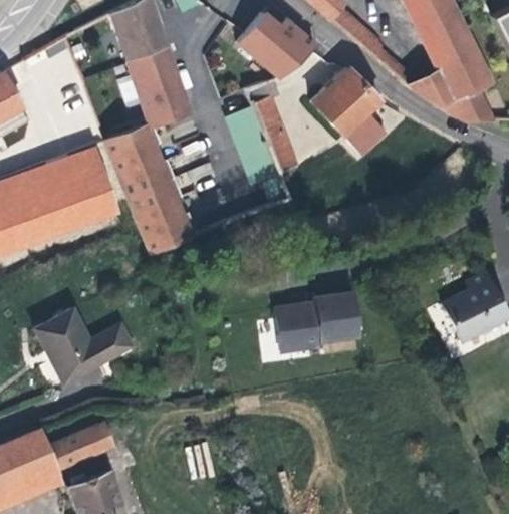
[(137,0),(111,12),(156,125),(193,110),(186,89),(176,62),(167,38),(163,29),(155,7),(166,2),(169,0),(216,0),(220,5),(225,0),(137,0)]
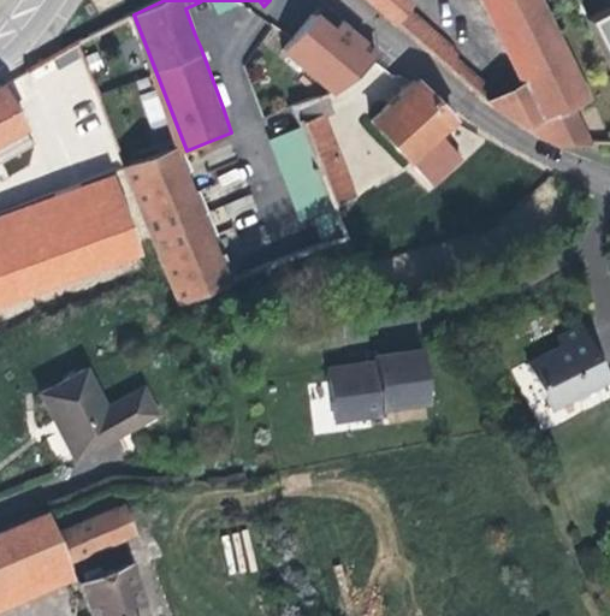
[(372,0),(487,96),(493,90),(456,59),(461,53),(410,7),(414,1),(412,0),(372,0)]
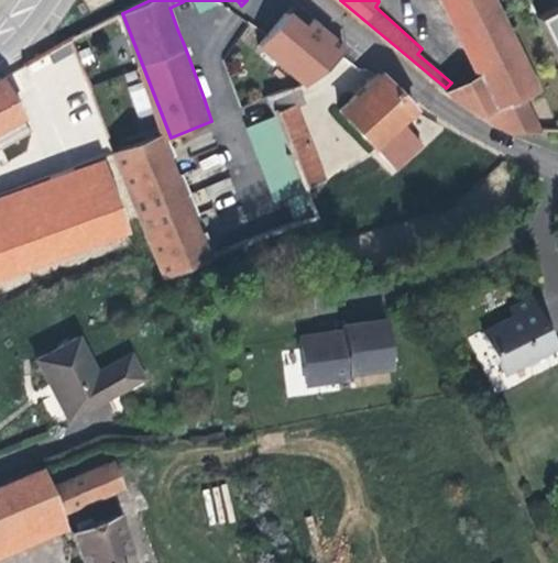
[(483,77),(451,94),(456,98),(507,129),(544,127),(527,95),(542,88),(496,0),(445,0),(481,72),(483,77)]
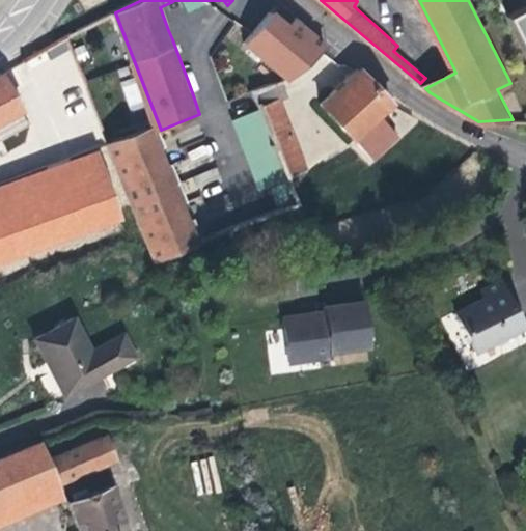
[(171,2),(160,7),(168,30),(181,25),(171,2)]
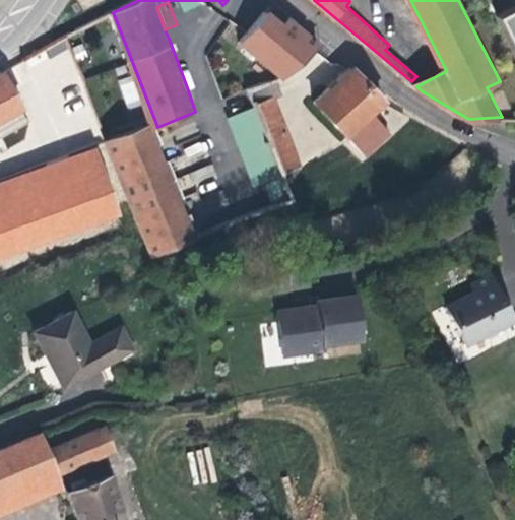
[(284,76),(320,44),(301,28),(291,21),(284,25),(270,12),(246,42),(284,76)]
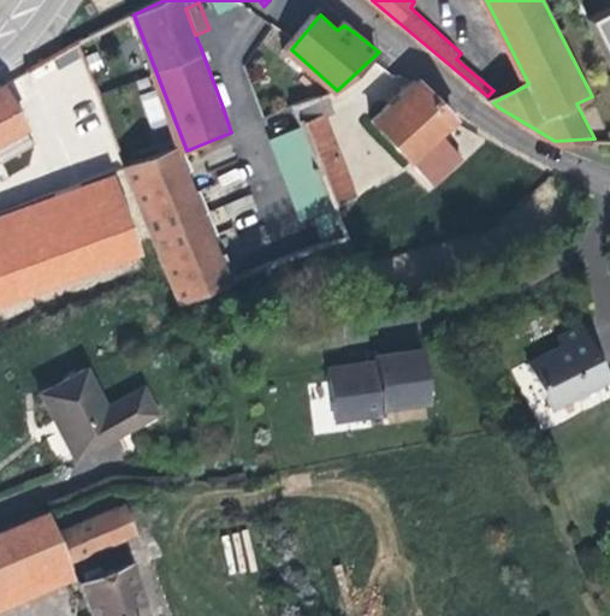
[(80,41),(34,67),(51,99),(94,77),(80,41)]
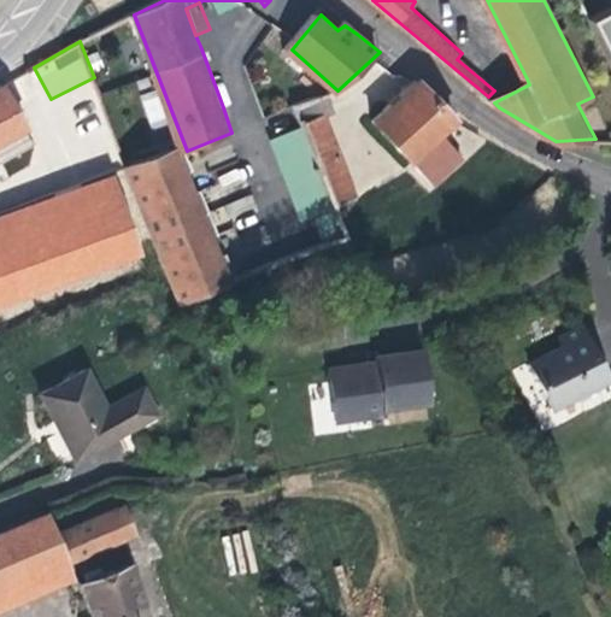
[(489,98),(494,103),(529,84),(527,78),(489,98)]
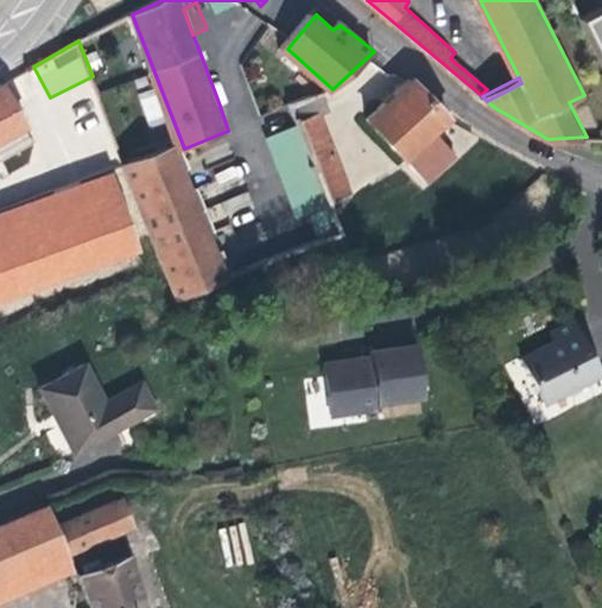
[(431,96),(416,78),(411,82),(372,119),(407,159),(452,120),(431,96)]
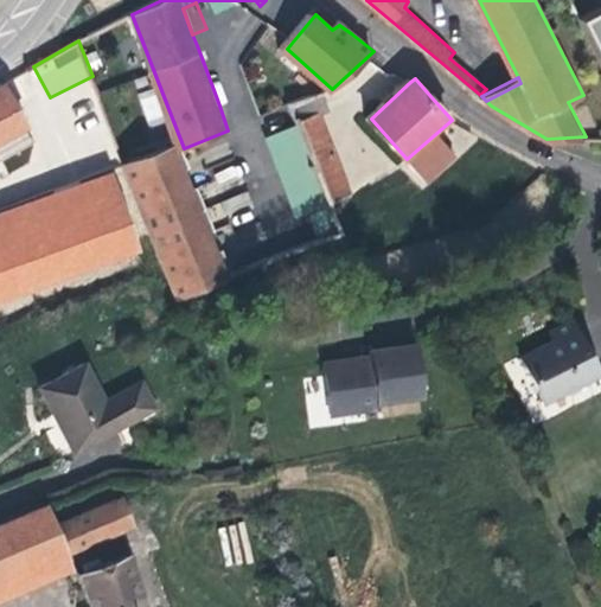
[(5,83),(0,85),(0,140),(27,125),(5,83)]
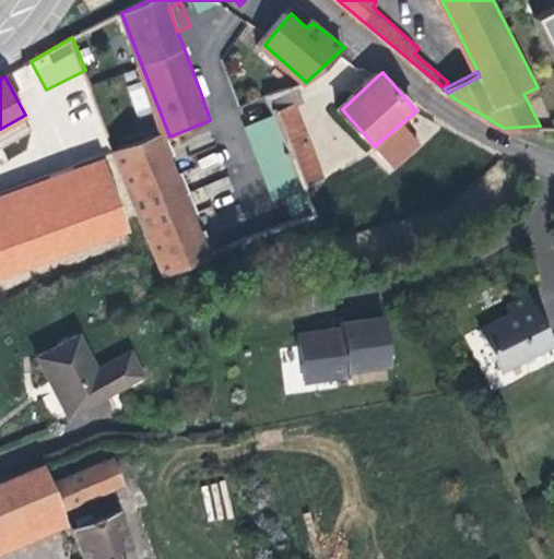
[(302,87),(273,98),(279,110),(280,114),(297,107),(308,103),(302,87)]
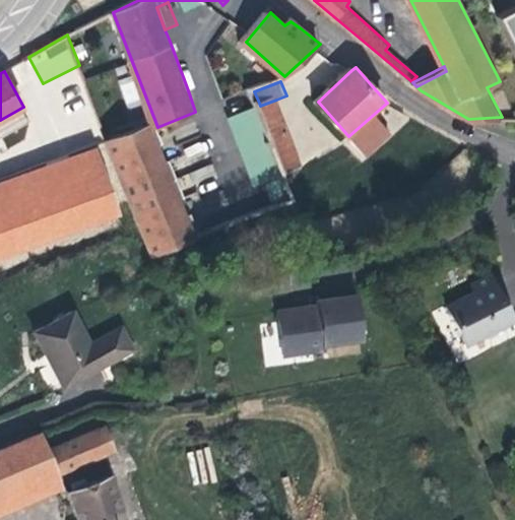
[(502,117),(514,117),(514,109),(500,81),(487,87),(502,117)]
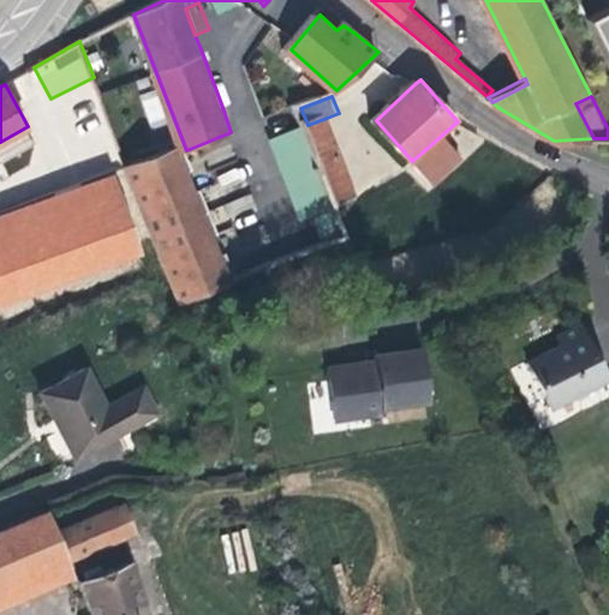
[(327,118),(308,125),(323,165),(339,203),(358,195),(327,118)]
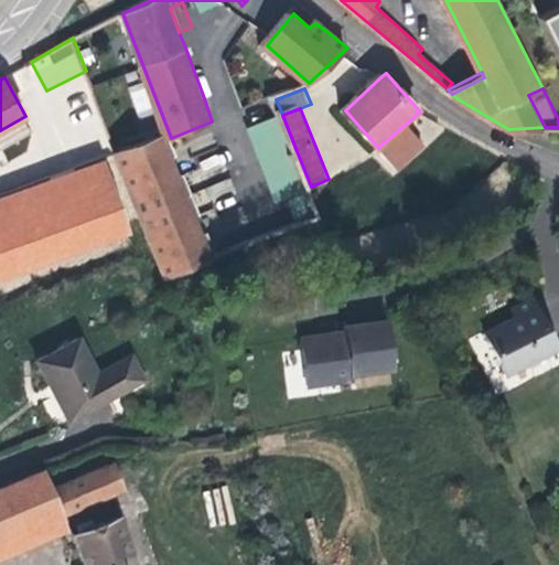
[(0,150),(34,131),(25,116),(0,130),(0,150)]
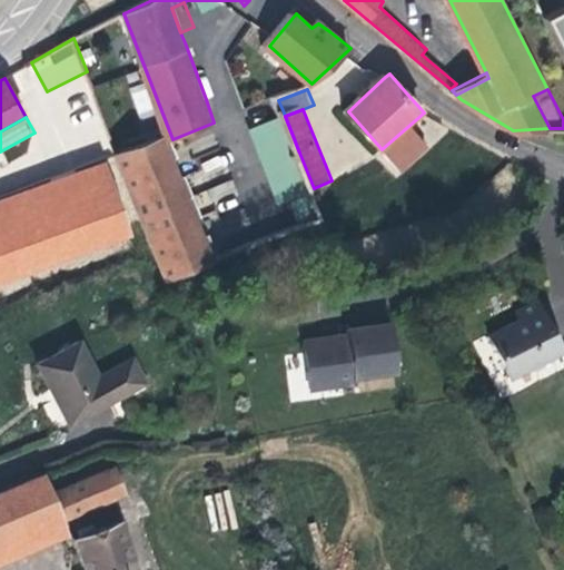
[(160,249),(174,281),(217,263),(210,246),(193,202),(177,163),(166,137),(145,146),(120,156),(155,236),(160,249)]
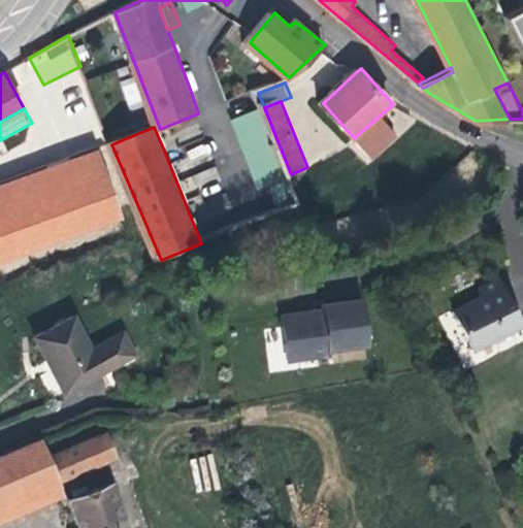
[(0,186),(0,261),(123,217),(100,151),(0,186)]
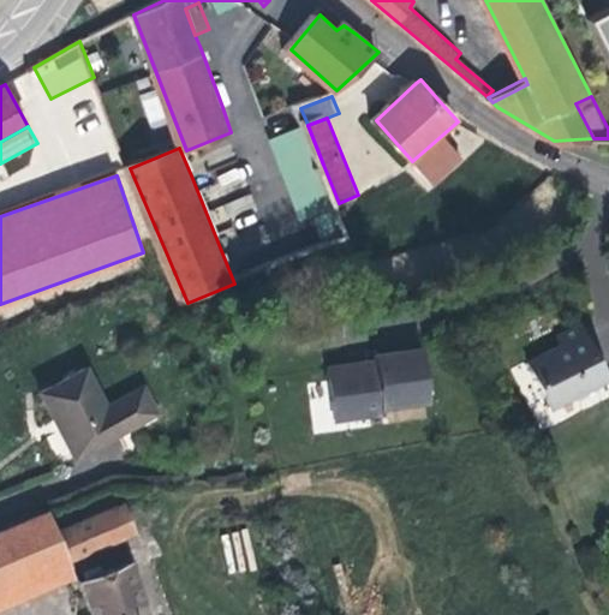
[(583,328),(559,340),(563,348),(530,365),(555,415),(608,388),(608,377),(598,359),(583,328)]
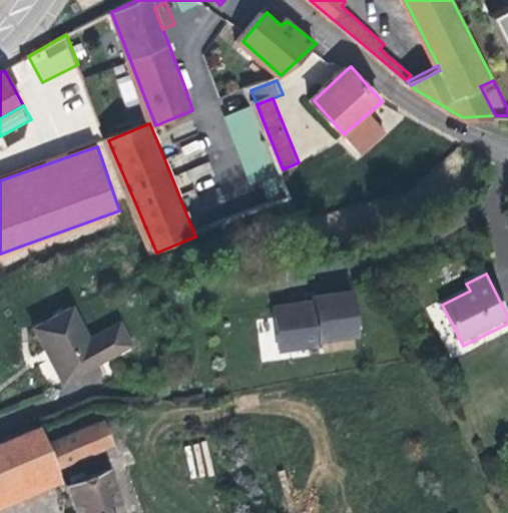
[(322,296),(315,297),(316,304),(299,307),(298,303),(274,306),(281,350),(322,344),(322,340),(359,334),(353,291),(322,296)]
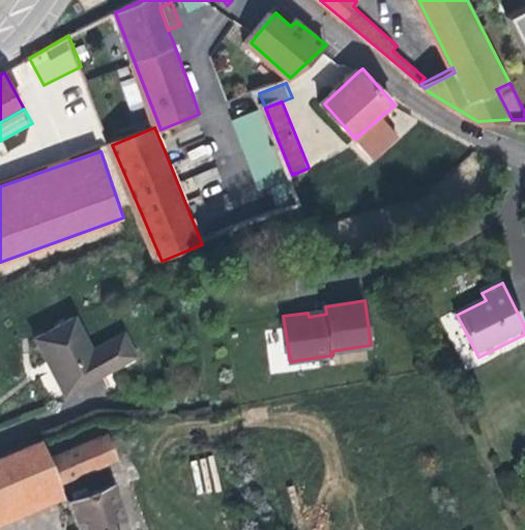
[(46,332),(37,336),(49,358),(52,356),(60,371),(70,390),(137,354),(126,332),(93,348),(77,317),(46,332)]
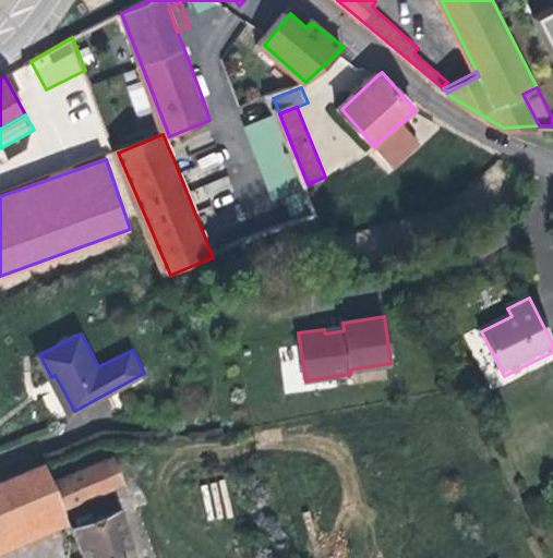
[(49,483),(111,458),(106,445),(44,470),(49,483)]
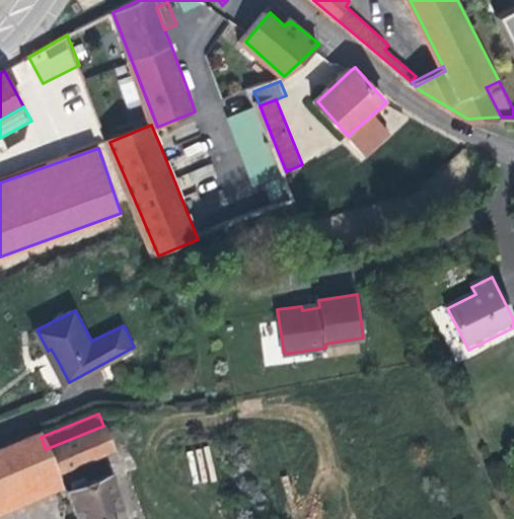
[(39,433),(0,448),(0,494),(55,473),(114,450),(103,426),(46,449),(41,437),(39,433)]
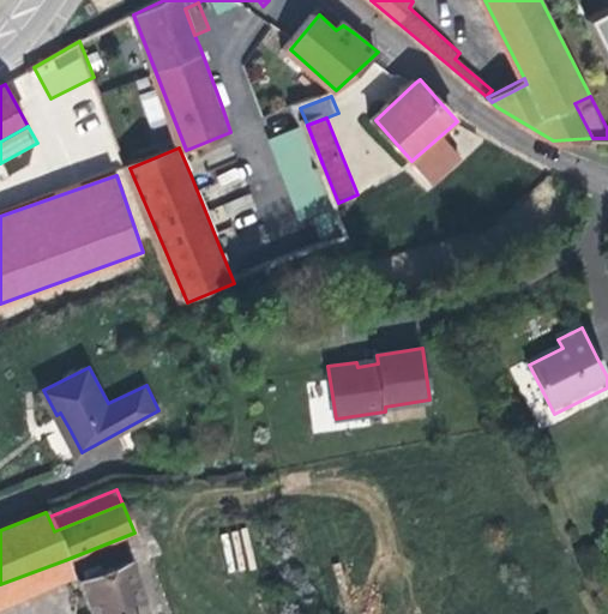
[(226,534),(234,572),(260,566),(252,528),(226,534)]
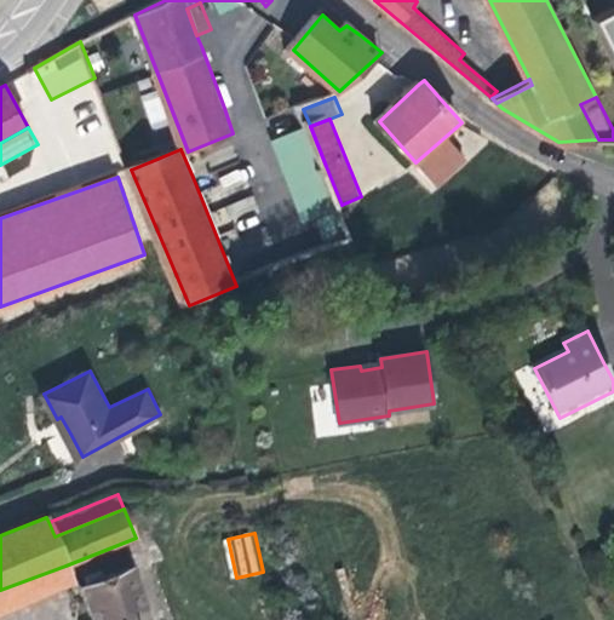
[(0,612),(74,584),(66,566),(0,590),(0,612)]
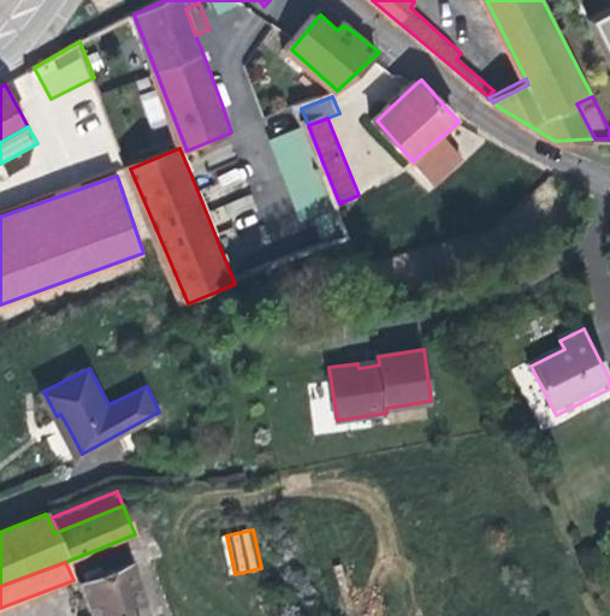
[(149,615),(129,563),(104,574),(101,568),(87,574),(88,579),(81,582),(93,615),(149,615)]
